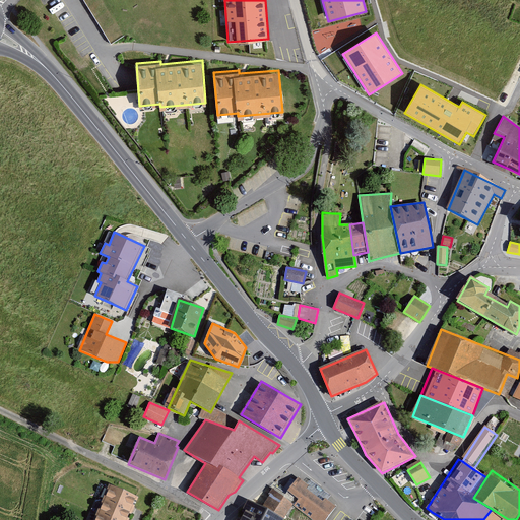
[(315,519),(324,519),(336,506),(326,498),(324,501),(307,489),(310,485),(298,476),(283,496),(294,504),(315,519)]
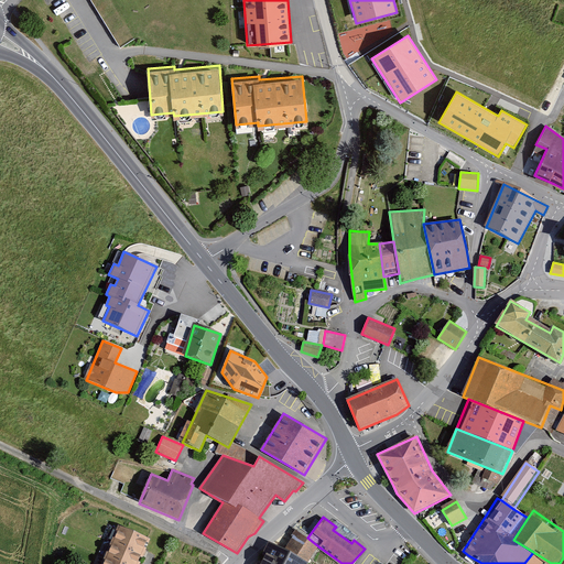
[(150,539),(117,524),(99,563),(139,563),(143,555),(145,549),(150,539)]
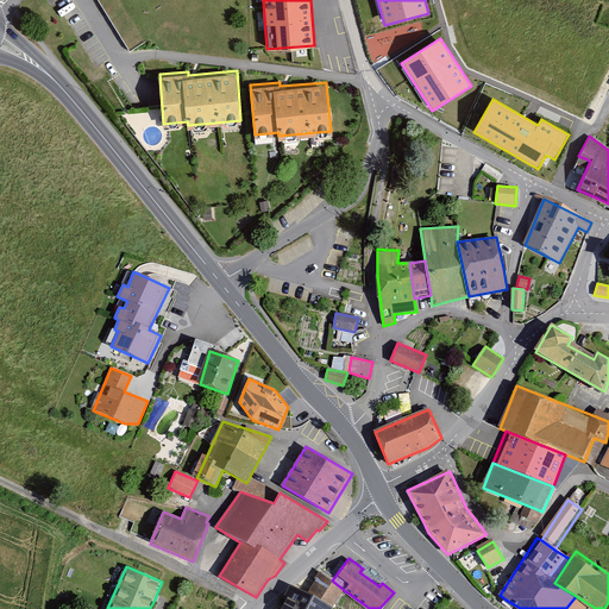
[(331,608),(344,590),(332,581),(320,572),(308,594),(331,608)]
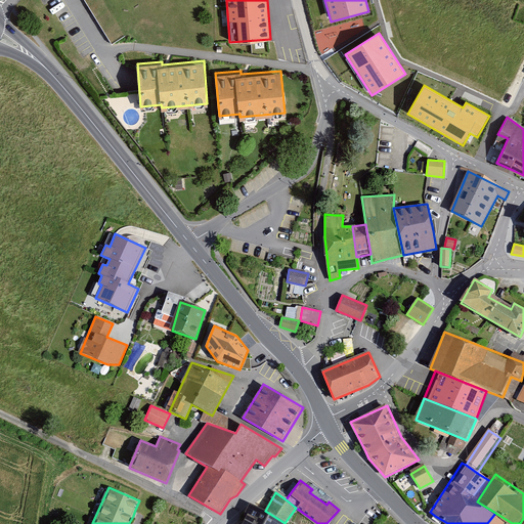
[(284,523),(285,523),(265,511),(252,506),(244,523),(284,523)]
